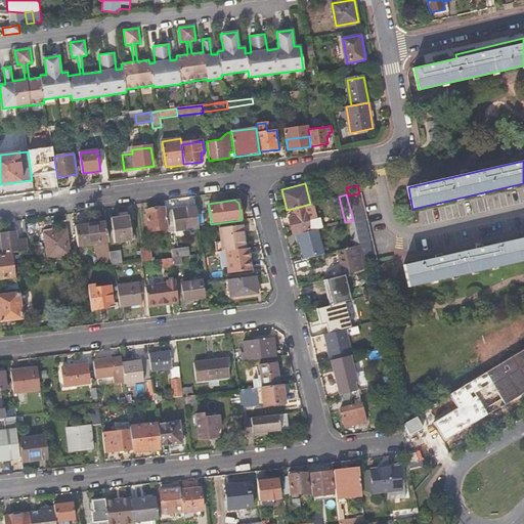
[(310,204),(293,209),(294,213),(288,214),(293,233),(308,229),(306,221),(314,219),(314,218),(311,204),(310,204)]
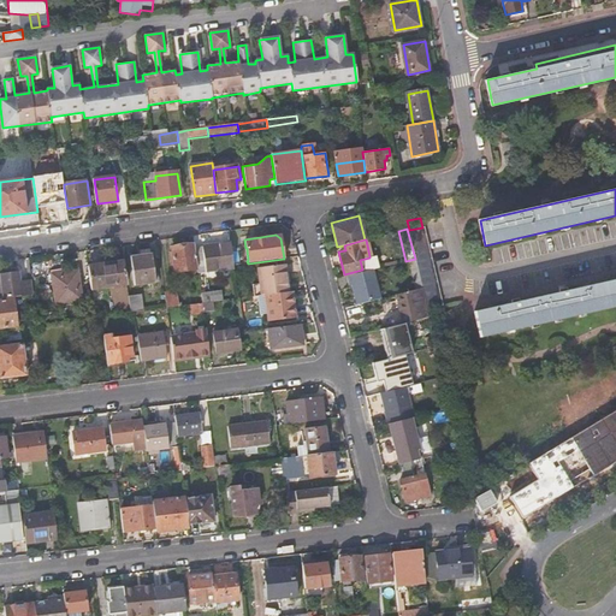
[(197,270),(197,272),(234,267),(234,265),(230,243),(195,248),(197,270)]
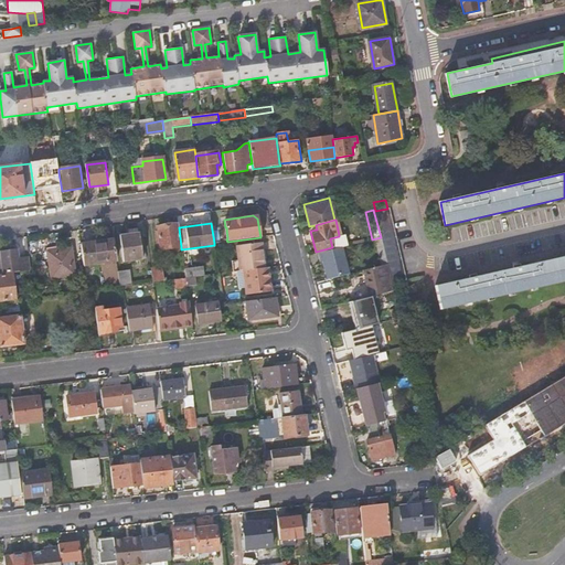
[(181,247),(179,227),(178,224),(157,227),(158,234),(159,245),(160,251),(181,247)]
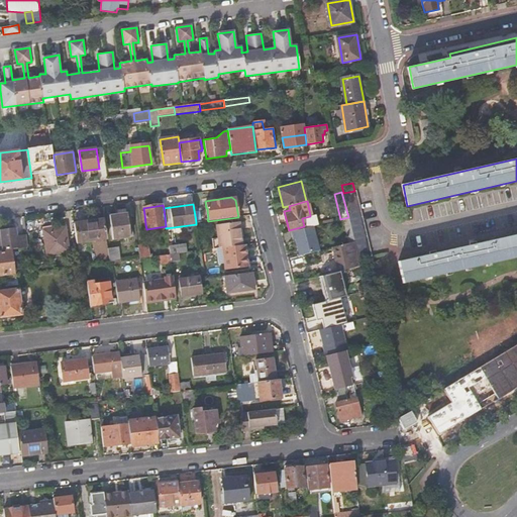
[(111,239),(130,237),(127,213),(109,215),(111,239)]
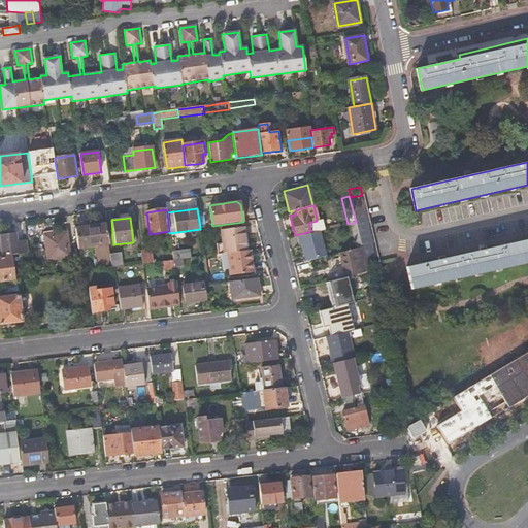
[(323,219),(317,220),(317,221),(308,223),(310,231),(325,228),(323,219)]
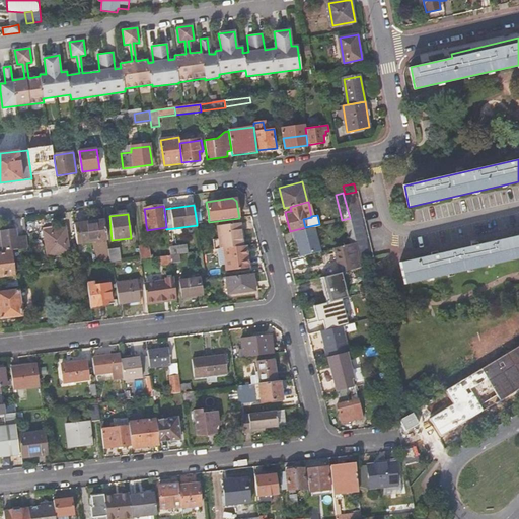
[(355,242),(350,218),(342,220),(341,220),(347,244),(355,242)]
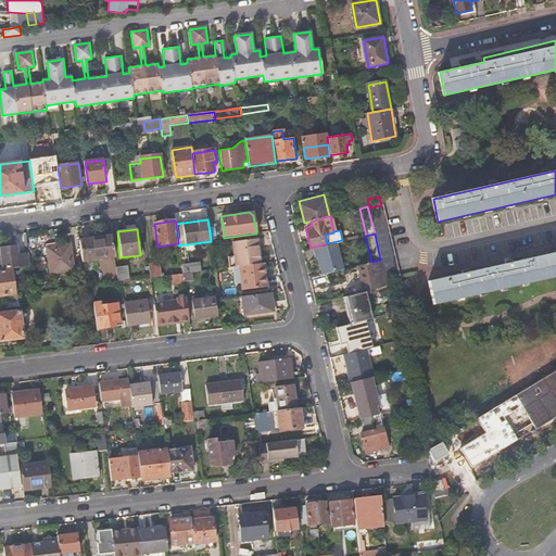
[(78,240),(81,261),(114,256),(111,236),(78,240)]
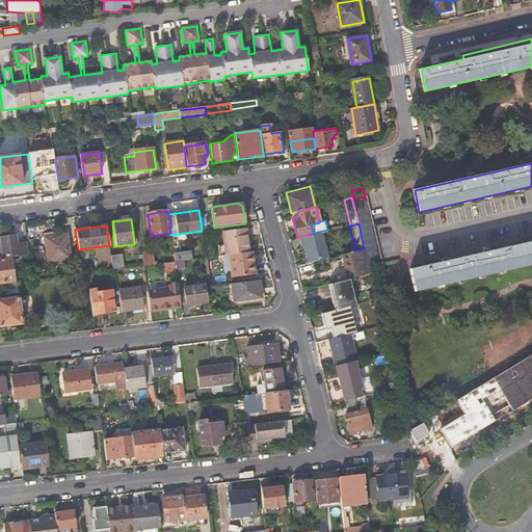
[(225,255),(229,254),(247,251),(244,228),(222,230),(225,255)]
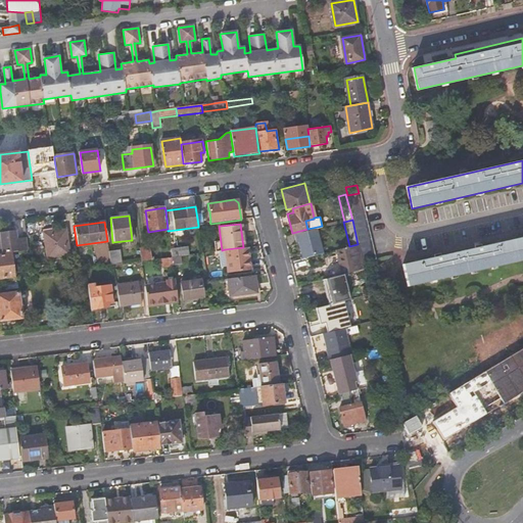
[(304,258),(324,253),(318,228),(298,233),(304,258)]
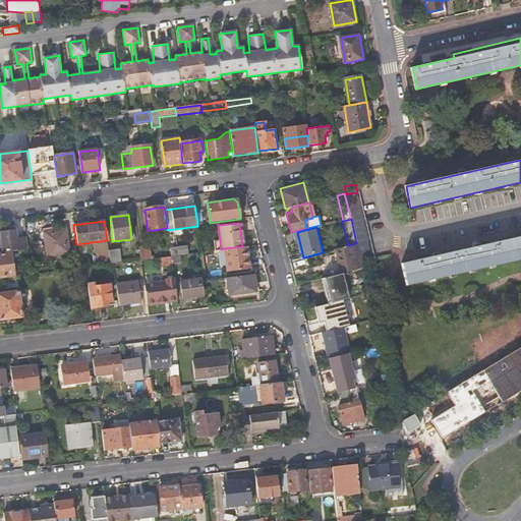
[(0,235),(2,252),(11,251),(27,248),(26,238),(23,238),(16,239),(15,229),(8,230),(0,230),(0,235)]
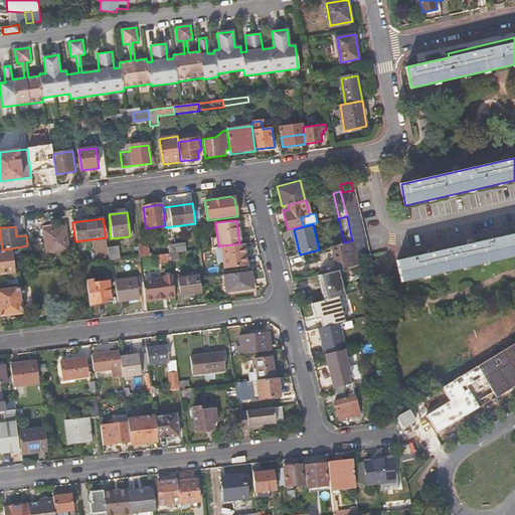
[(45,254),(67,251),(64,227),(41,229),(45,254)]
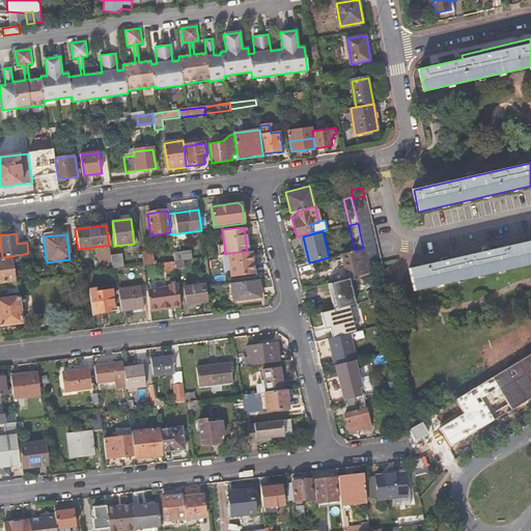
[(530,241),(411,269),(415,290),(530,263),(530,241)]
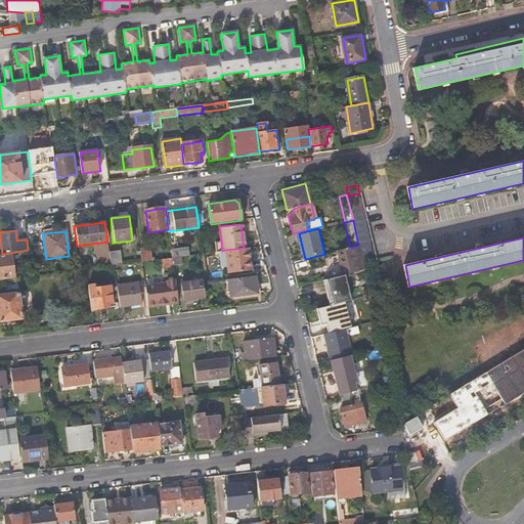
[(363,270),(358,245),(350,247),(335,251),(338,264),(340,263),(343,275),(344,274),(363,270)]
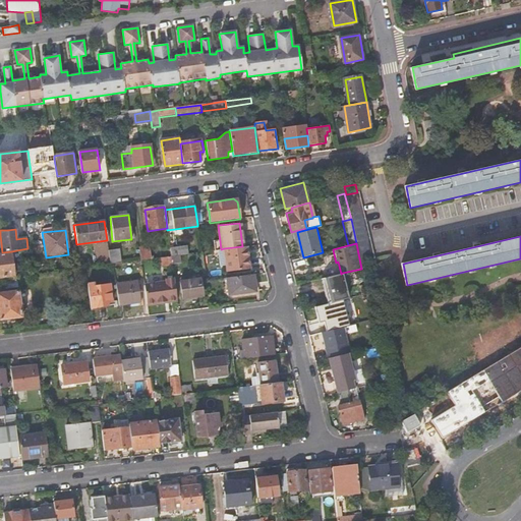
[(139,250),(140,259),(154,257),(154,255),(151,255),(150,249),(149,245),(138,246),(139,250)]
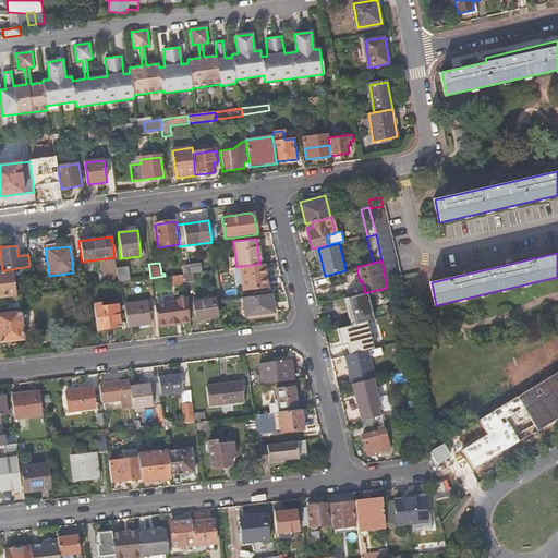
[(259,264),(240,266),(242,290),(266,287),(263,263),(259,264)]
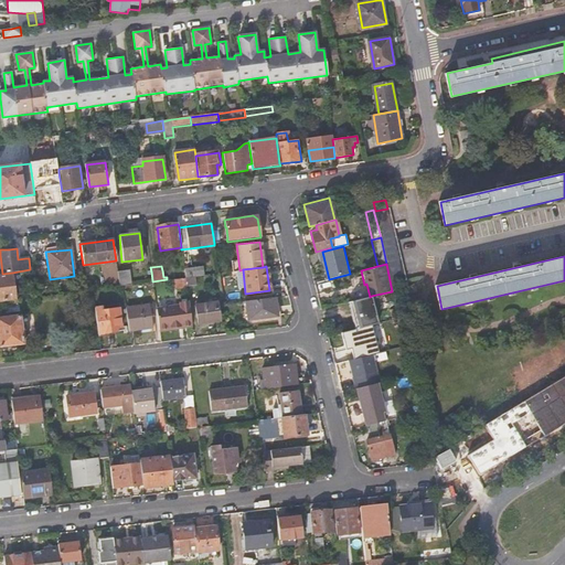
[(184,268),(185,277),(194,276),(193,267),(184,268)]
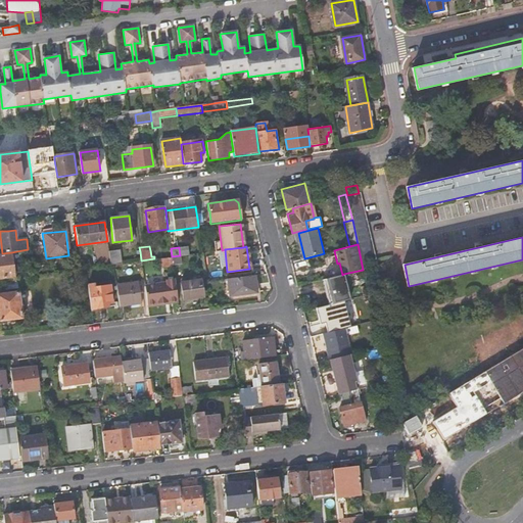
[(114,264),(121,264),(120,250),(108,251),(110,265),(114,264)]
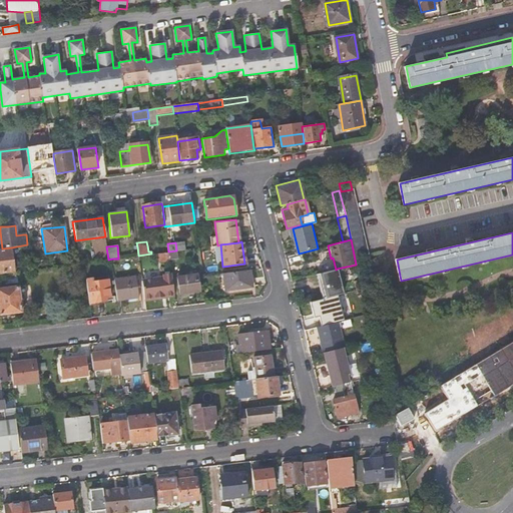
[(76,249),(76,248),(69,248),(71,265),(78,264),(77,257),(76,249)]
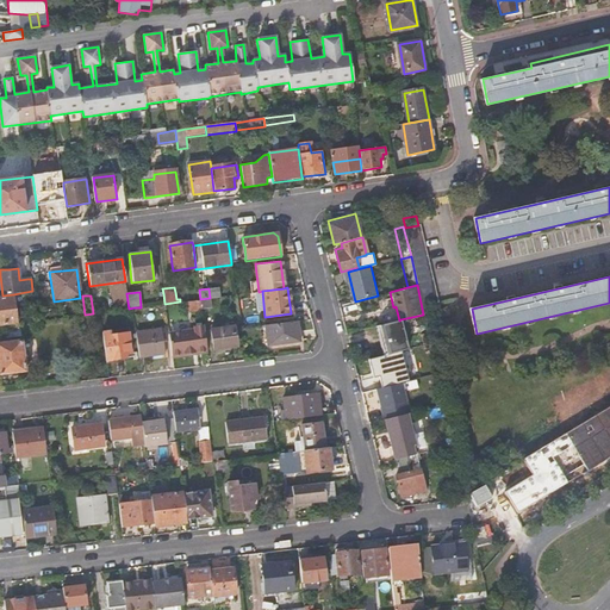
[(0,323),(17,322),(13,297),(0,297),(0,323)]
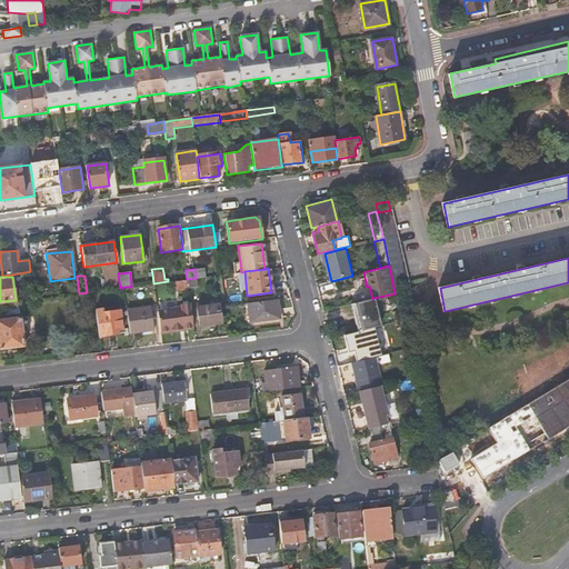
[(196,278),(187,279),(188,288),(189,293),(198,292),(196,278)]
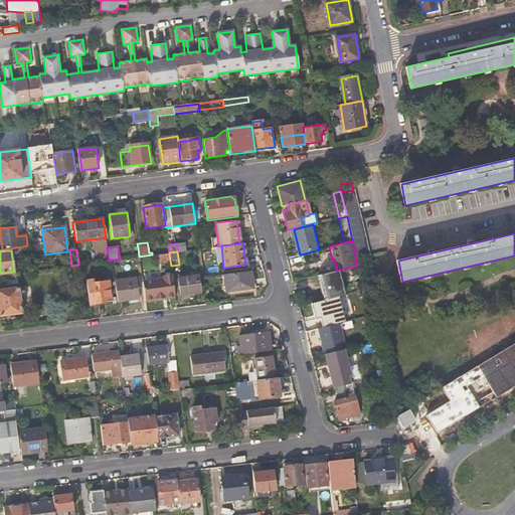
[(169,252),(155,254),(156,263),(170,261),(169,252)]
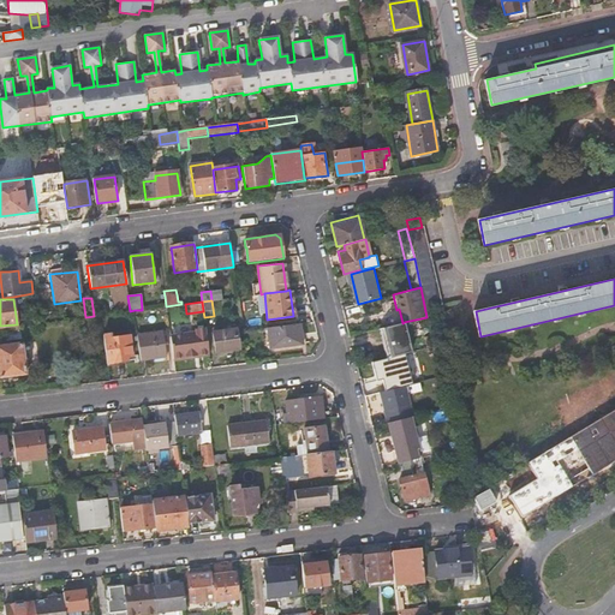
[(390,357),(411,352),(404,322),(402,323),(383,327),(390,357)]
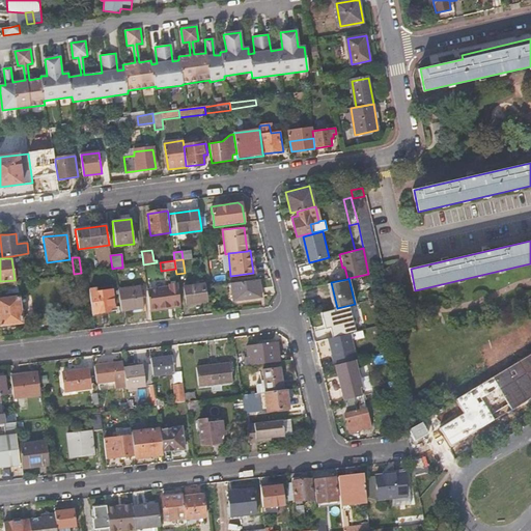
[(257,279),(229,283),(231,301),(259,297),(257,279)]
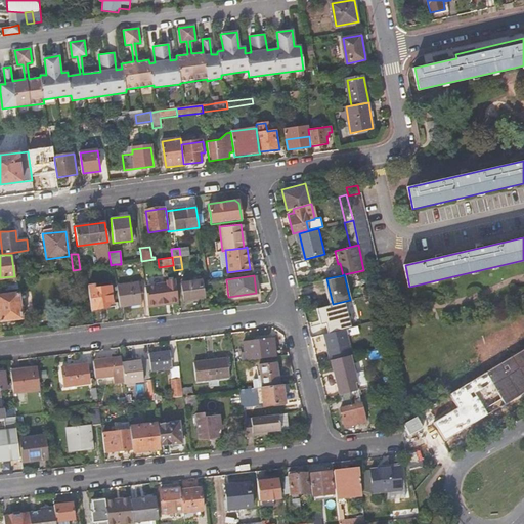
[(144,286),(147,305),(178,301),(175,278),(166,279),(167,284),(144,286)]
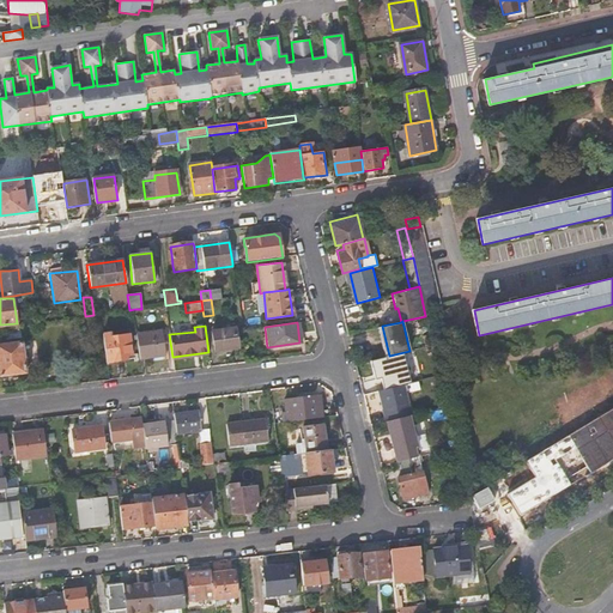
[(224,346),(237,345),(235,327),(212,331),(214,351),(224,350),(224,346)]
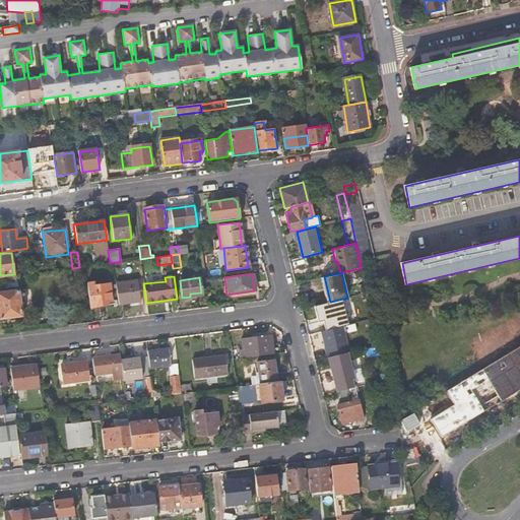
[(87,282),(90,308),(112,305),(110,283),(93,285),(93,282),(87,282)]
